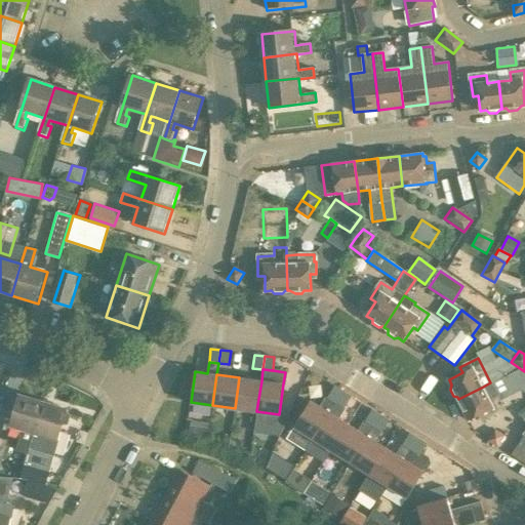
[(235,408),(256,411),(261,380),(239,377),(235,408)]
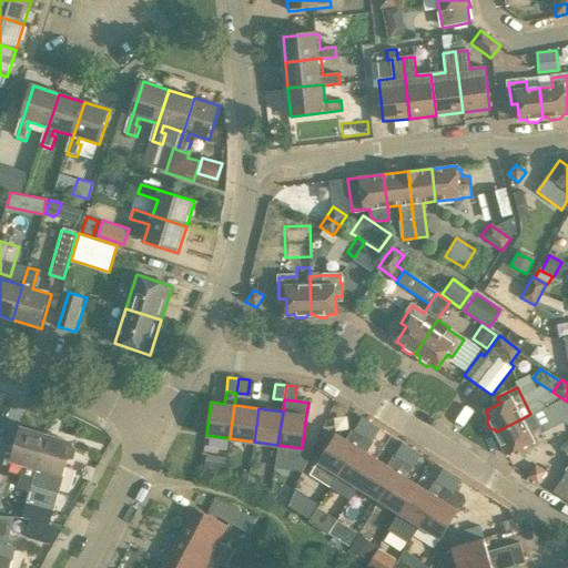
[(369,423),(362,417),(346,440),(335,433),(317,462),(318,463),(312,472),(332,485),(338,475),(355,446),(362,435),(369,423)]
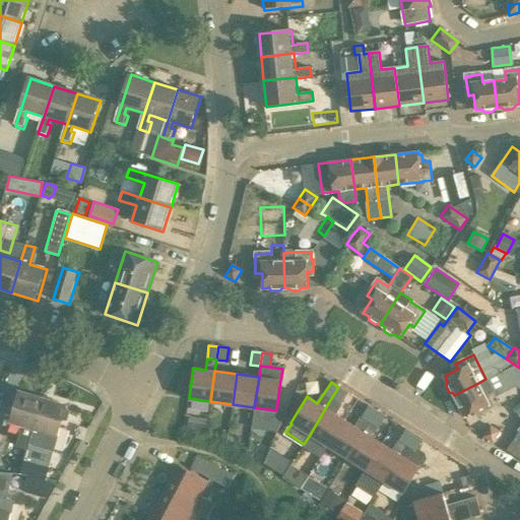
[(484,394),(478,383),(454,395),(456,397),(454,402),(457,409),(462,410),(465,416),(478,409),(481,415),(493,409),(493,408),(500,405),(492,390),(484,394)]
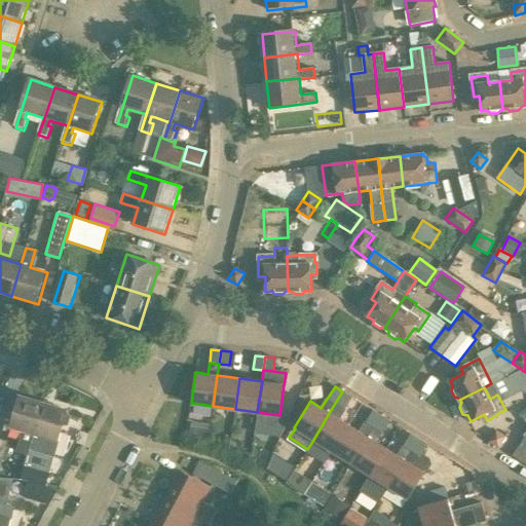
[(329,413),(313,440),(307,449),(306,451),(325,462),(332,451),(348,425),(338,418),(351,397),(342,391),(335,403),(329,413)]
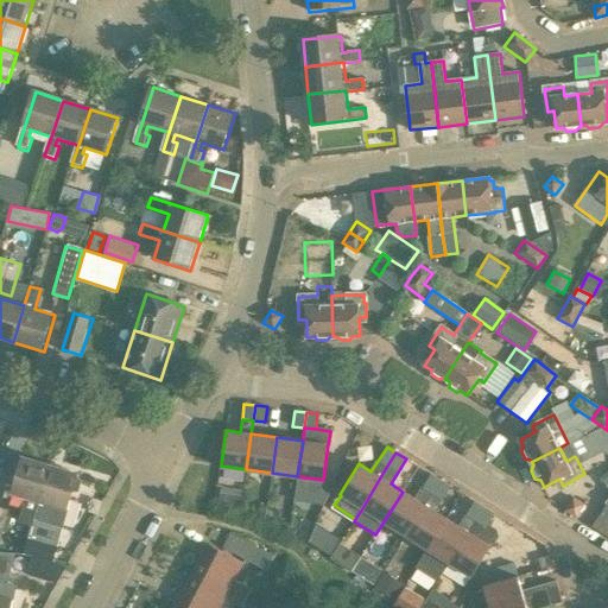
[(23,456),(12,493),(25,496),(18,521),(32,526),(50,464),(23,456)]
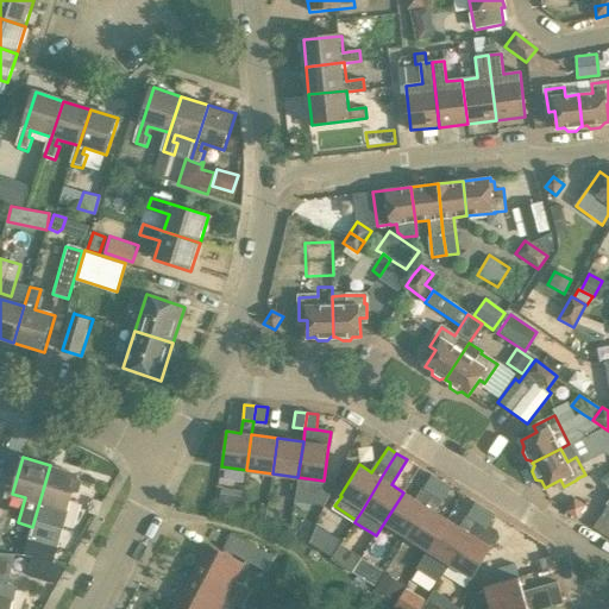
[(32,527),(27,541),(55,550),(56,550),(63,527),(68,510),(73,493),(79,491),(81,482),(77,477),(79,473),(50,465),(32,527)]
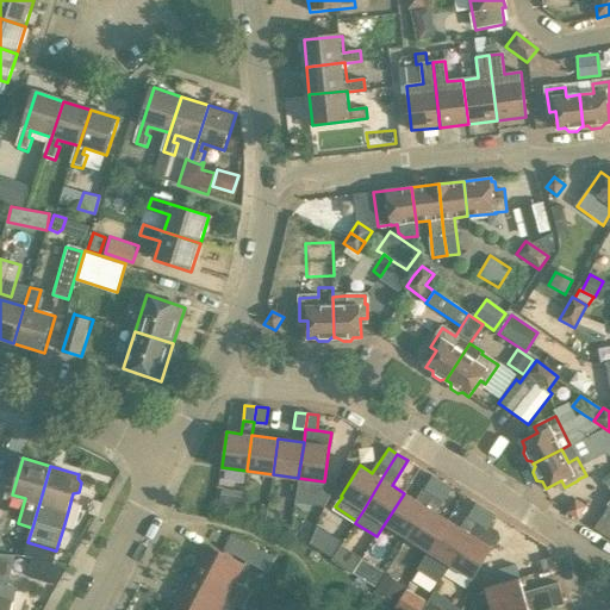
[(423,489),(433,495),(441,481),(431,475),(423,489)]
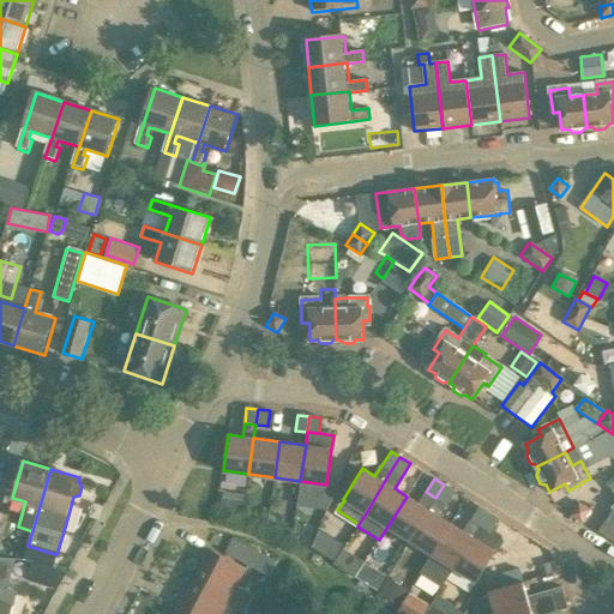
[(451,524),(438,516),(455,491),(444,485),(435,498),(437,499),(429,511),(428,510),(409,541),(431,554),(451,524)]
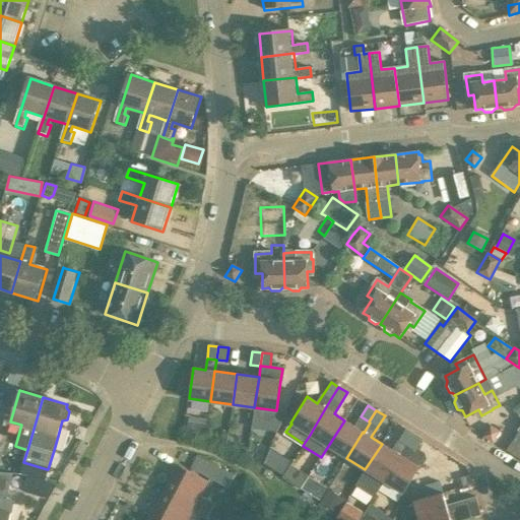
[(205,434),(207,419),(188,416),(186,431),(205,434)]
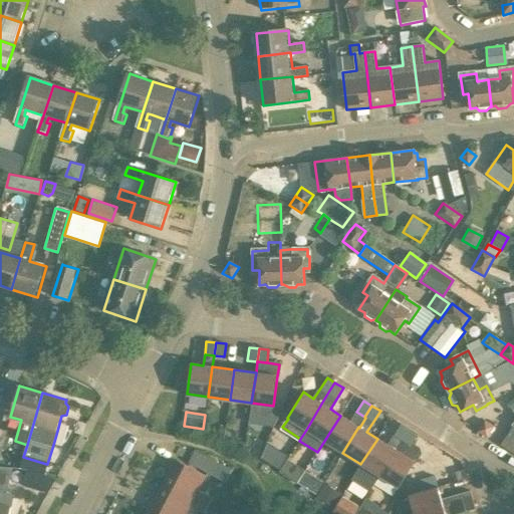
[(340,416),(324,441),(342,453),(358,427),(340,416)]
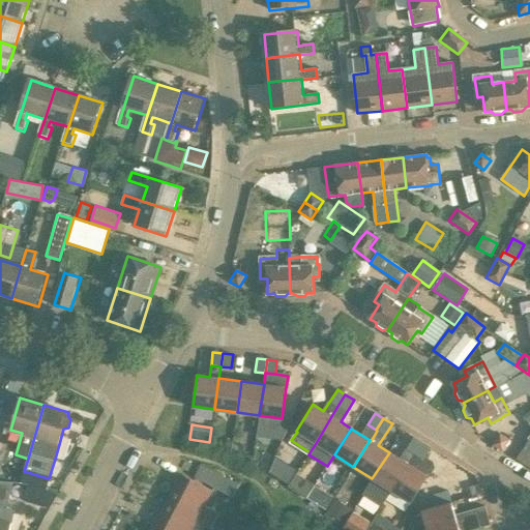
[(499,435),(493,443),(493,445),(502,450),(503,448),(508,440),(499,435)]
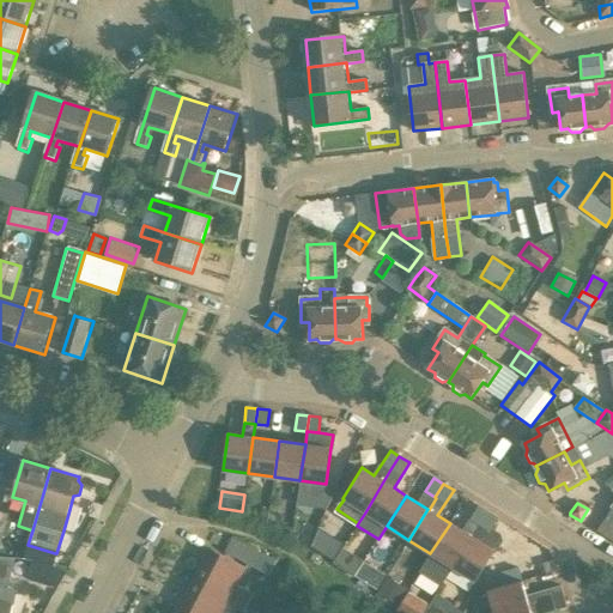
[(598,528),(595,530),(612,541),(612,503),(611,507),(598,528)]
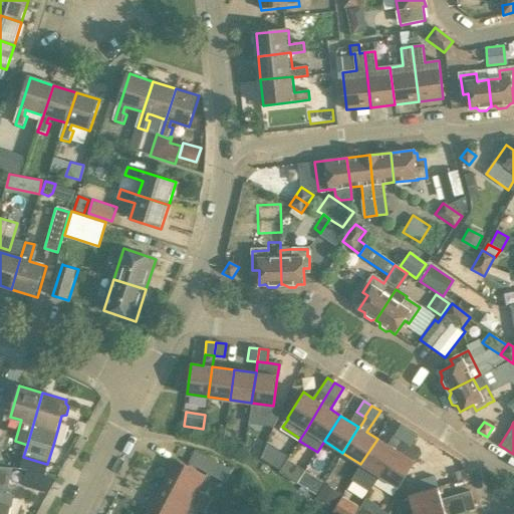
[(371,489),(379,476),(402,440),(409,429),(401,424),(387,445),(377,439),(360,464),(352,477),(371,489)]
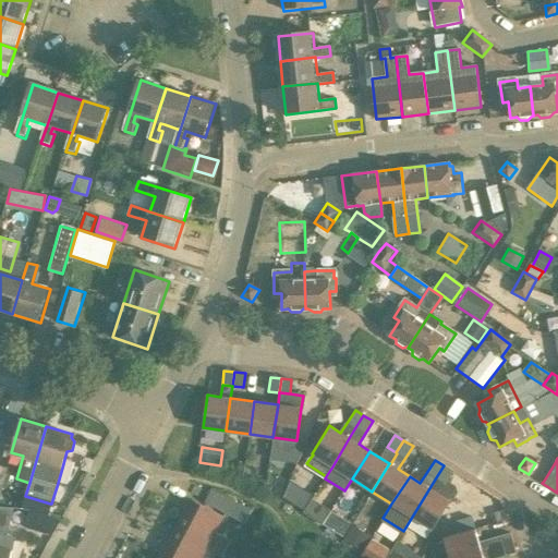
[(449,501),(438,494),(452,471),(444,465),(436,477),(412,517),(432,529),(449,501)]
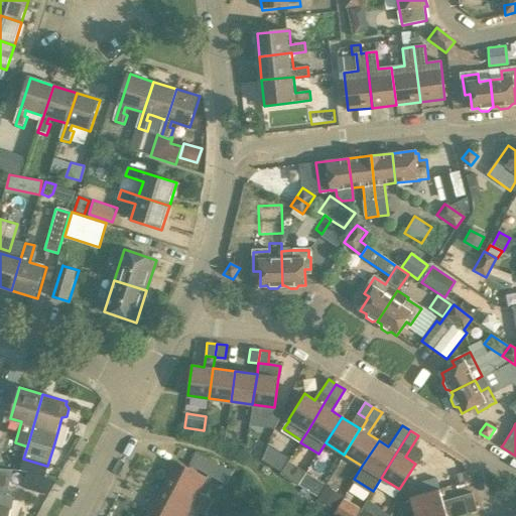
[(267,444),(261,460),(280,472),(289,458),(267,444)]
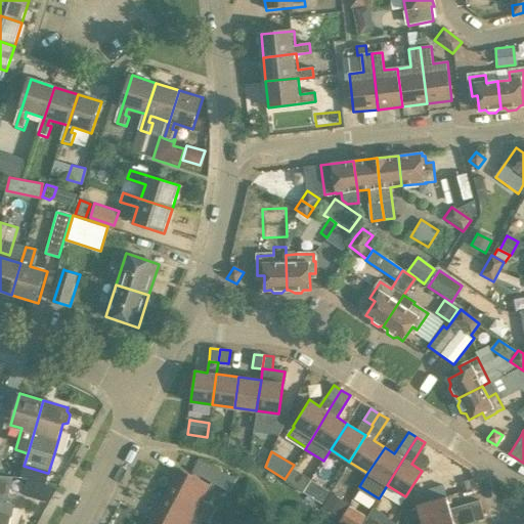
[(193,471),(228,489),(234,478),(200,460),(193,471)]
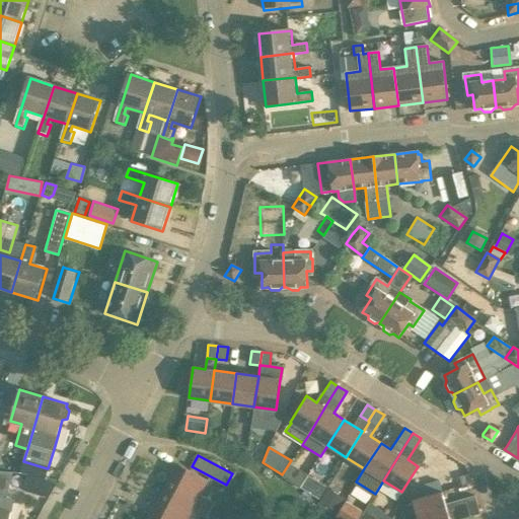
[(23,461),(19,472),(44,479),(47,468),(23,461)]
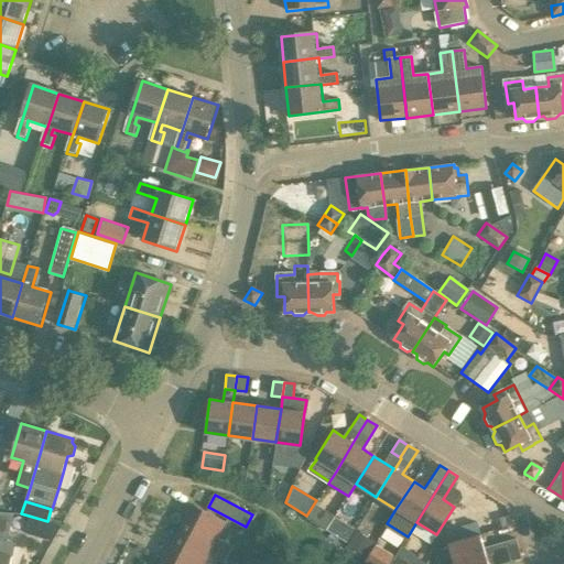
[(193,505),(179,532),(228,557),(234,546),(217,538),(225,521),(193,505)]
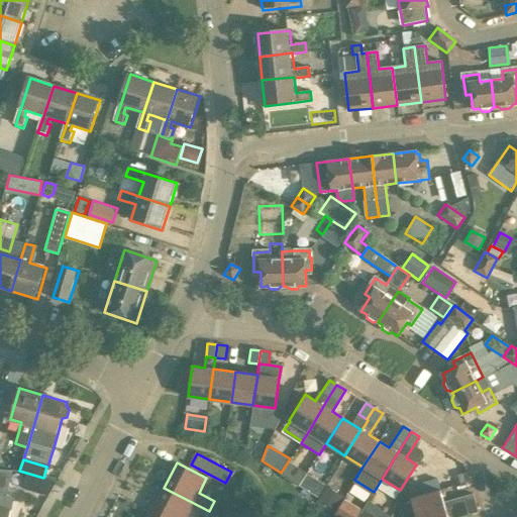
[(24,489),(44,495),(48,481),(28,475),(24,489)]
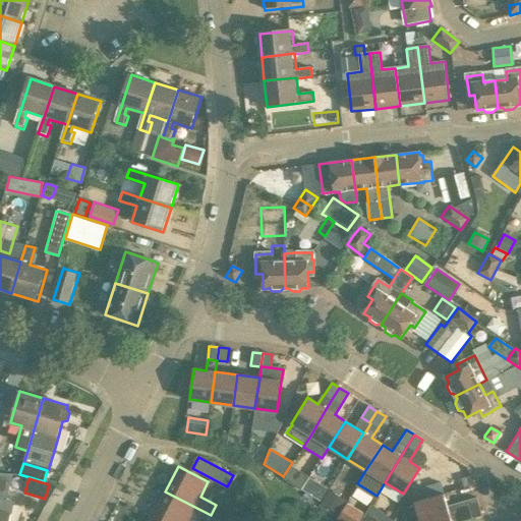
[(451,490),(454,501),(475,495),(472,484),(451,490)]
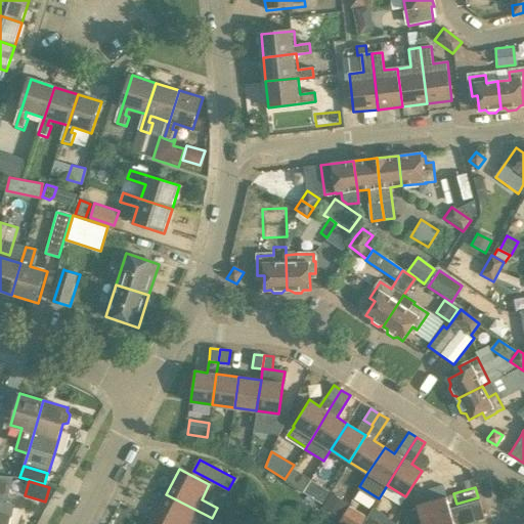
[(208,523),(212,518),(166,494),(153,519),(162,523),(188,523),(190,520),(197,523),(208,523)]
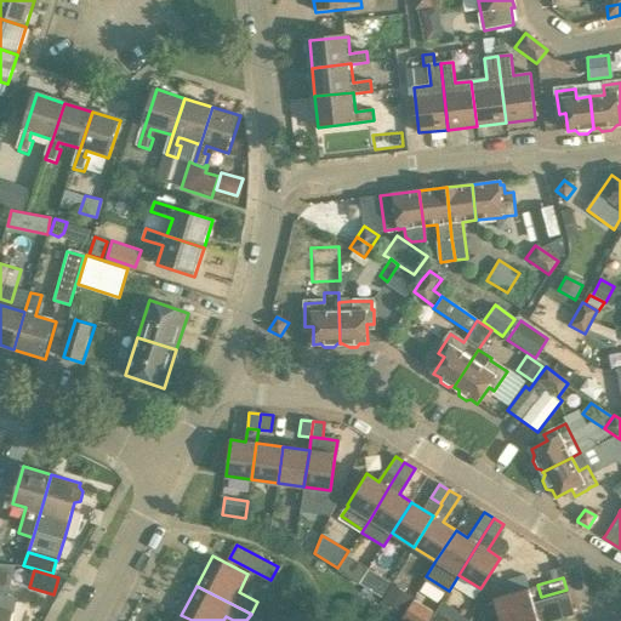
[(391,586),(381,602),(400,613),(410,597),(391,586)]
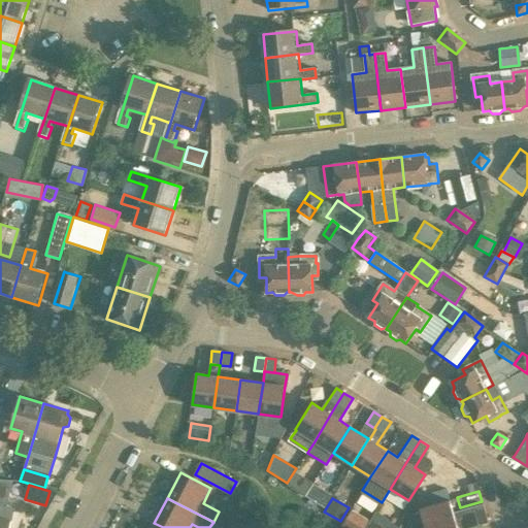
[(425,527),(457,527),(450,500),(420,508),(425,527)]
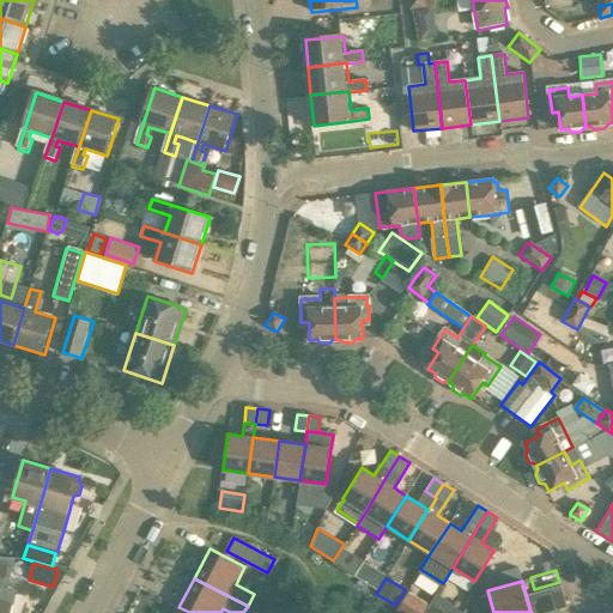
[(560,586),(538,592),(544,612),(545,612),(566,607),(560,586)]
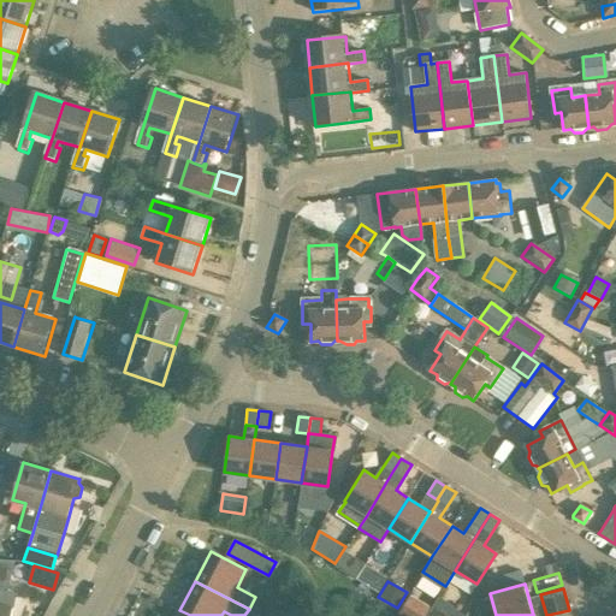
[(0,592),(0,615),(13,615),(18,596),(0,592)]
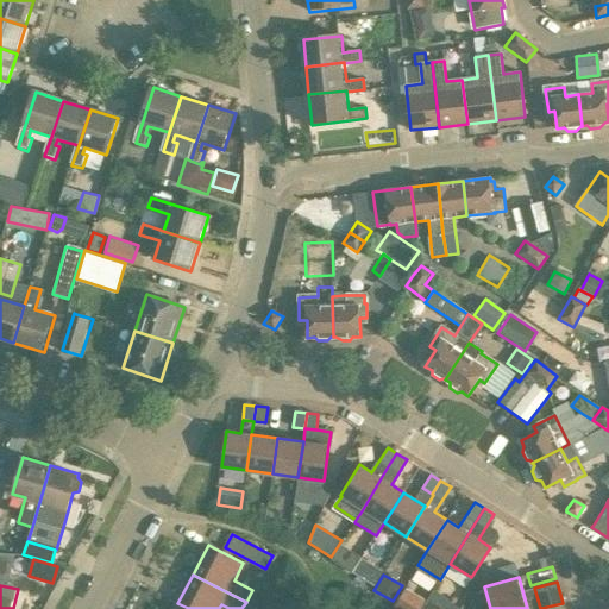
[(451,608),(453,608),(431,591),(420,608),(451,608)]
